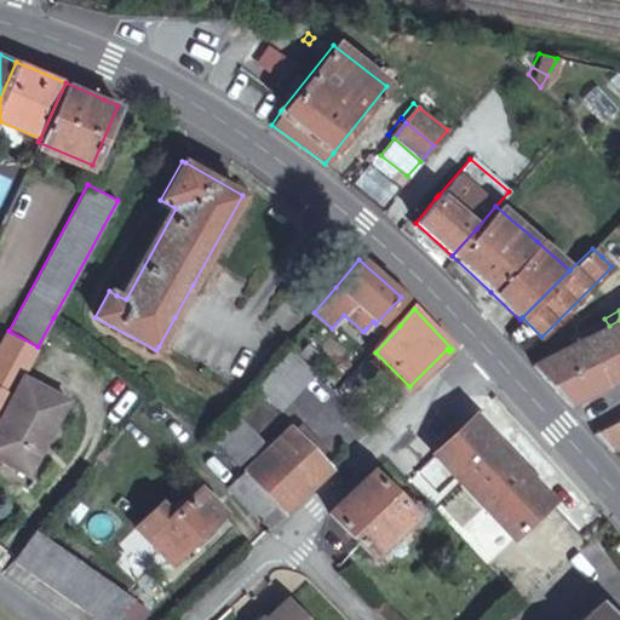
[(580,342),(603,388),(619,378),(619,320),(609,326),(580,342)]
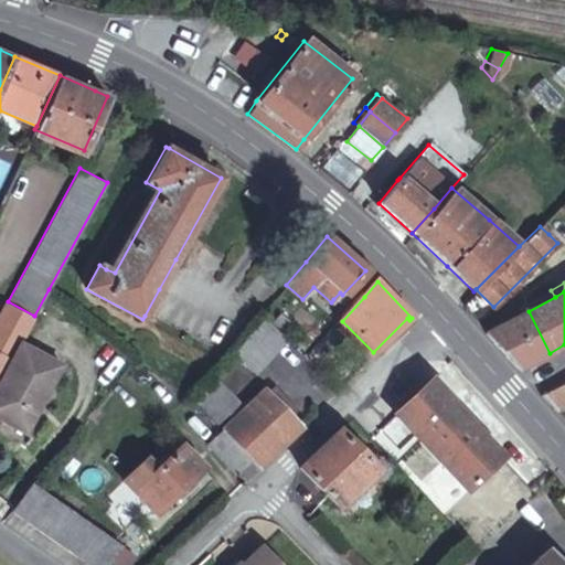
[(364,297),(359,292),(332,324),(365,358),(373,352),(342,321),(364,297)]
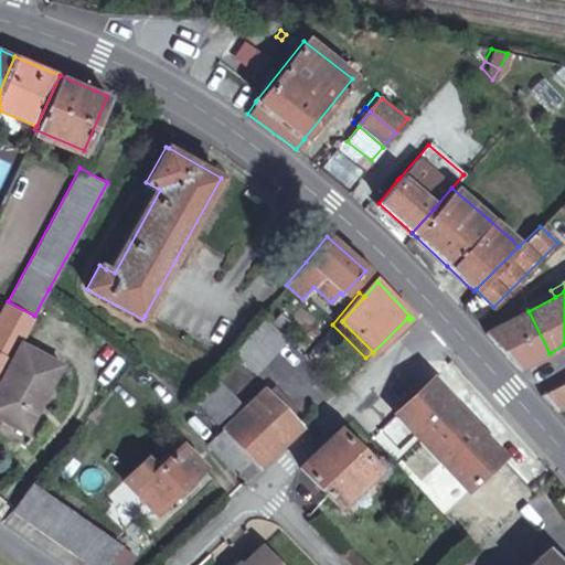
[(342,295),(340,292),(333,299),(339,305),(345,298),(342,295)]
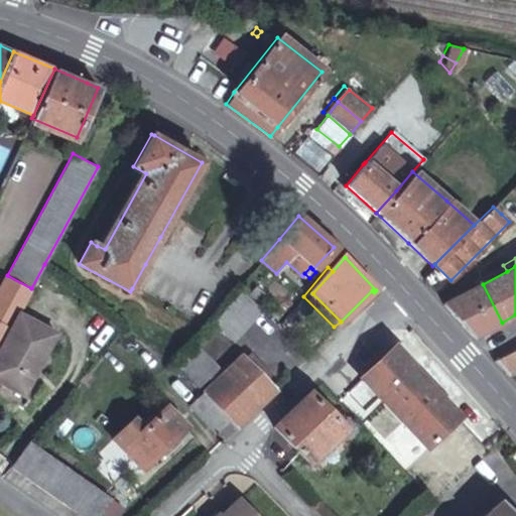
[(0,348),(18,313),(29,292),(3,278),(0,284),(0,348)]
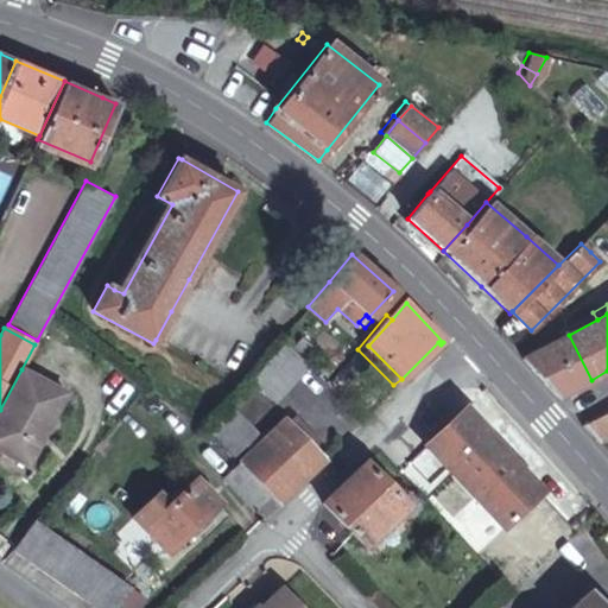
[(591,380),(569,335),(524,356),(521,359),(556,398),(591,380)]
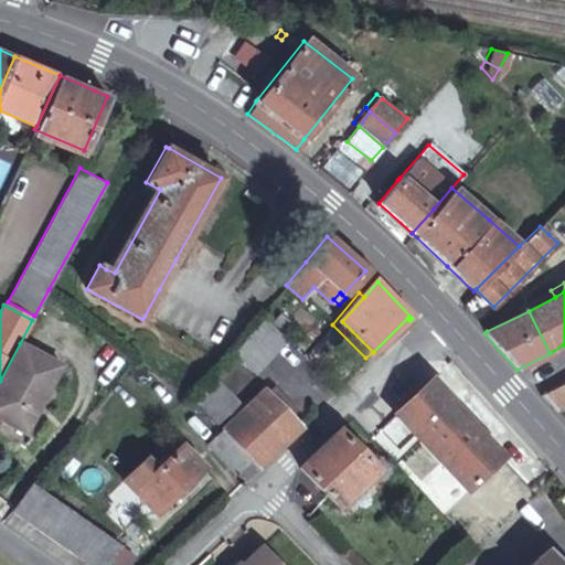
[(292,326),(278,312),(270,321),(285,334),(292,326)]
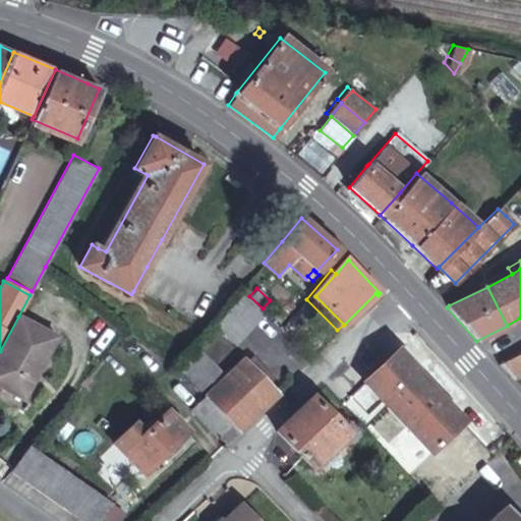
[(261,311),(239,294),(214,326),(233,344),(261,311)]
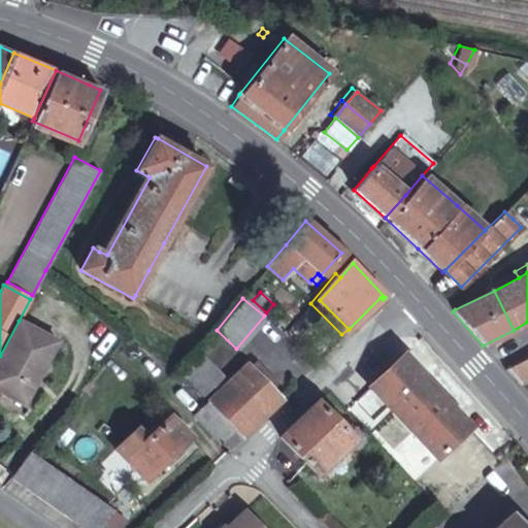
[(56,340),(19,321),(0,356),(0,390),(22,402),(44,357),(47,356),(56,340)]
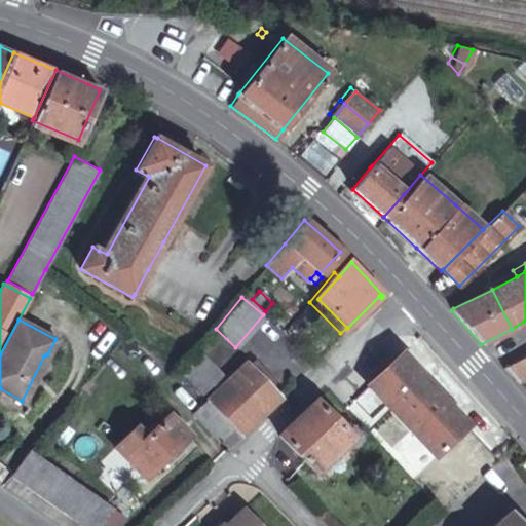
[(418,371),(401,351),(366,385),(434,456),(466,425),(416,373),(418,371)]
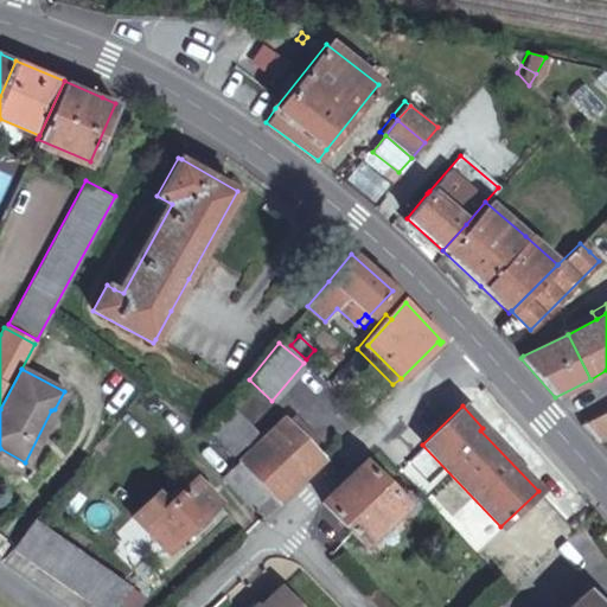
[(255,432),(232,408),(209,430),(231,454),(255,432)]
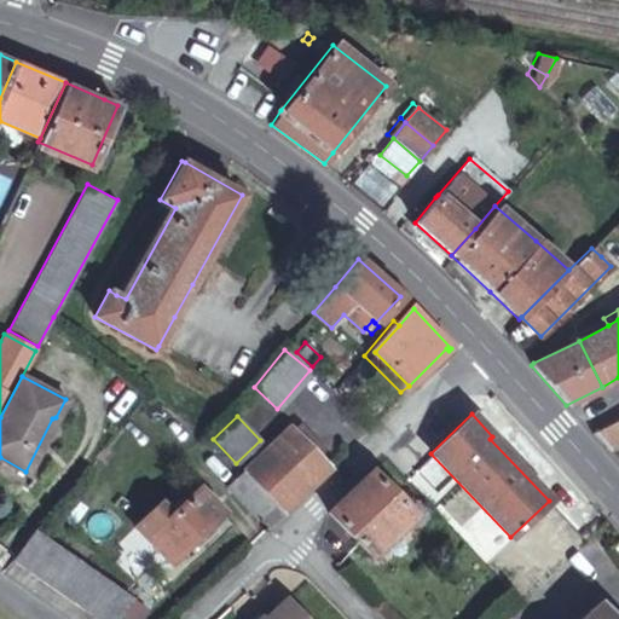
[(618,441),(618,418),(593,433),(607,447),(618,441)]
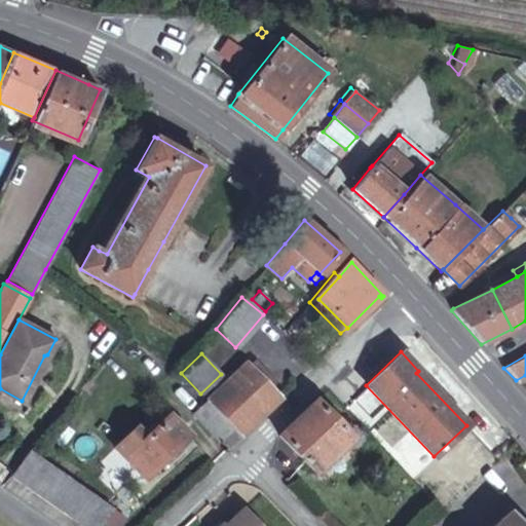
[(243,364),(207,400),(233,426),(240,434),(277,398),(243,364)]
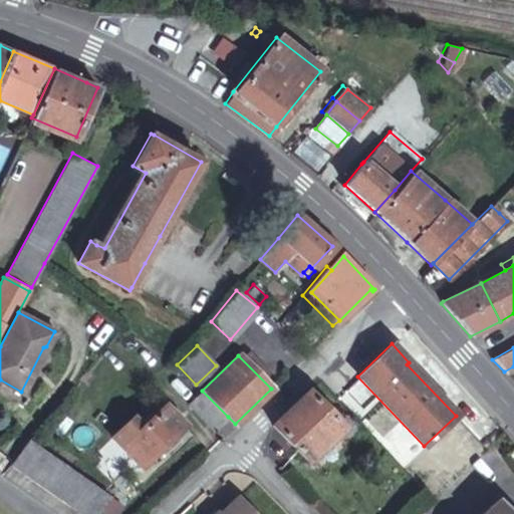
[(213,431),(228,417),(202,391),(188,405),(213,431)]
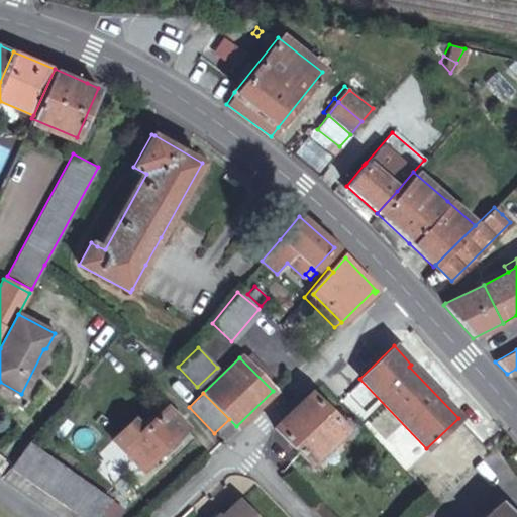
[(333,419),(309,394),(255,444),(268,456),(284,439),(294,449),(310,463),(344,431),(341,427),(345,423),(337,415),(333,419)]
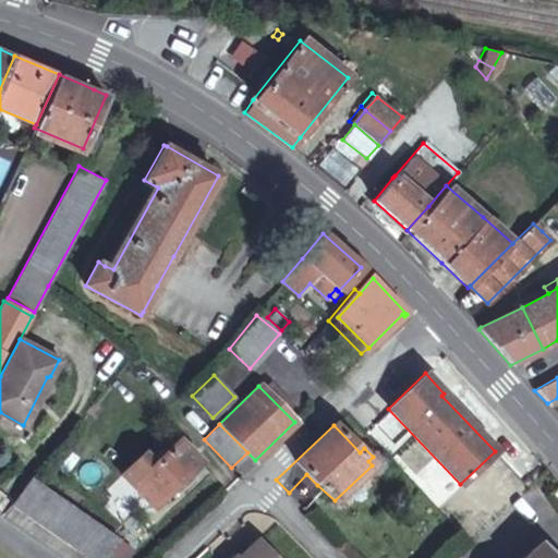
[(199,461),(178,437),(154,461),(144,451),(121,474),(153,507),(199,461)]
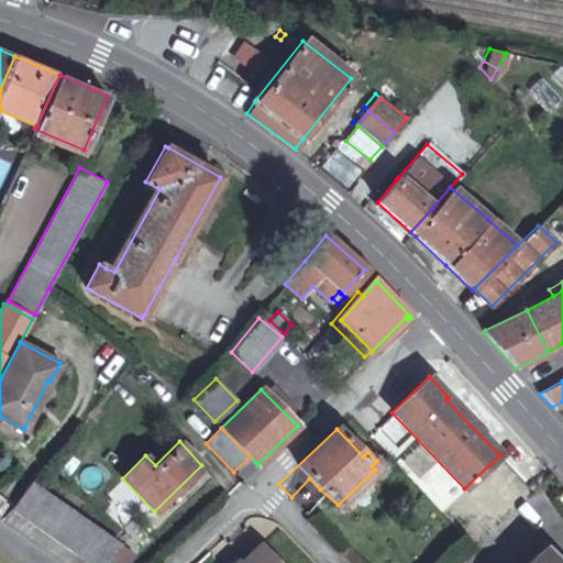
[(291,497),(300,508),(312,497),(320,489),(309,478),(291,497)]
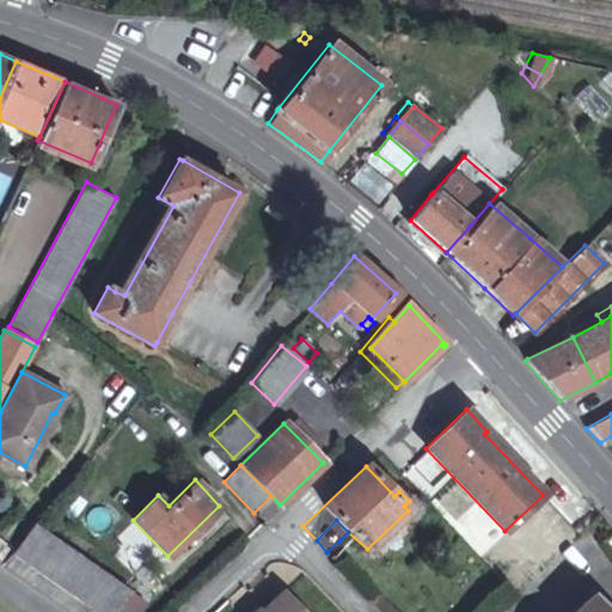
[(115,611),(130,589),(34,522),(24,534),(13,551),(102,611),(115,611)]
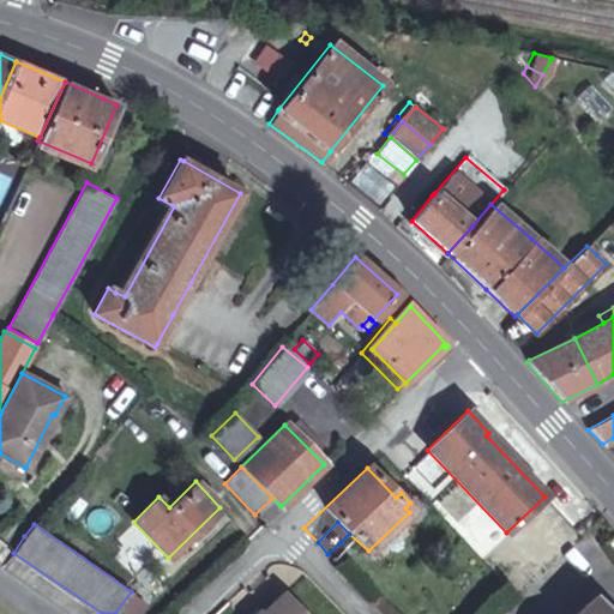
[(353,554),(341,542),(327,554),(341,567),(353,554)]
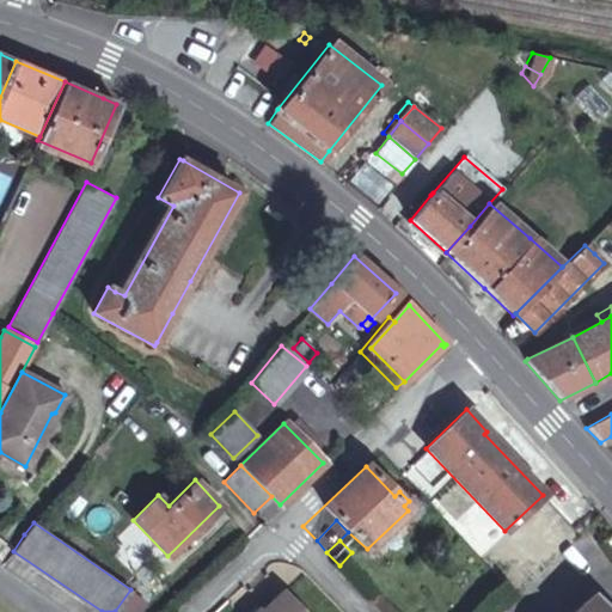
[(301,611),(281,591),(258,611),(301,611)]
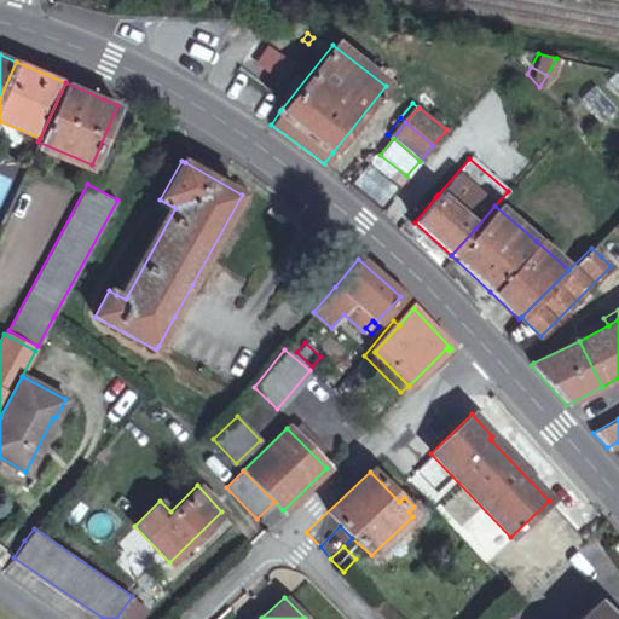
[(611,618),(596,603),(578,618),(611,618)]
